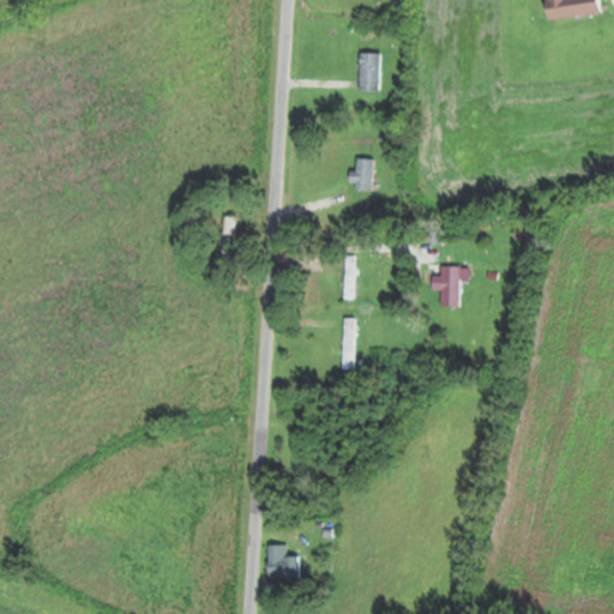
[(545,0),(548,19),(601,12),(599,0),(545,0)]
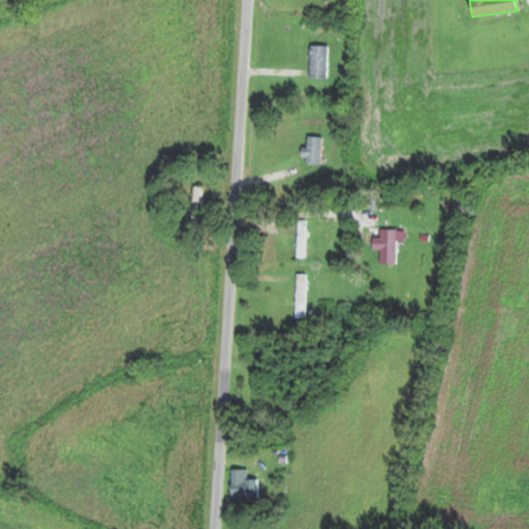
[(328,78),(328,44),(309,44),(309,78),(328,78)]
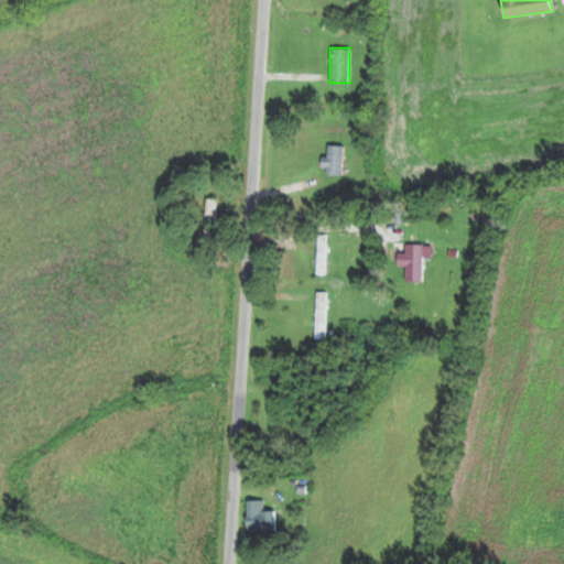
[(323,156),(321,172),(340,174),(344,147),(328,144),(327,156),(323,156)]
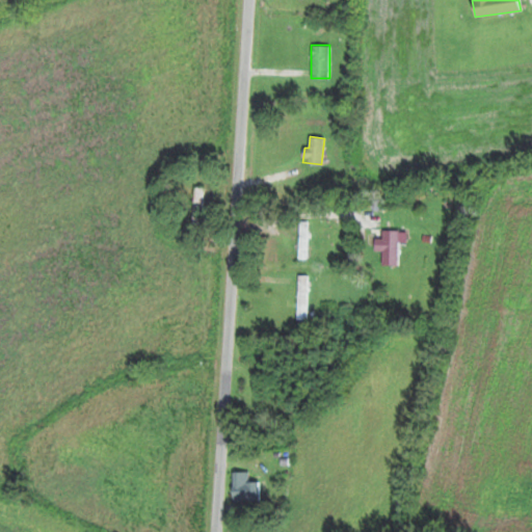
[(203,187),(192,187),(192,224),(203,224),(203,187)]
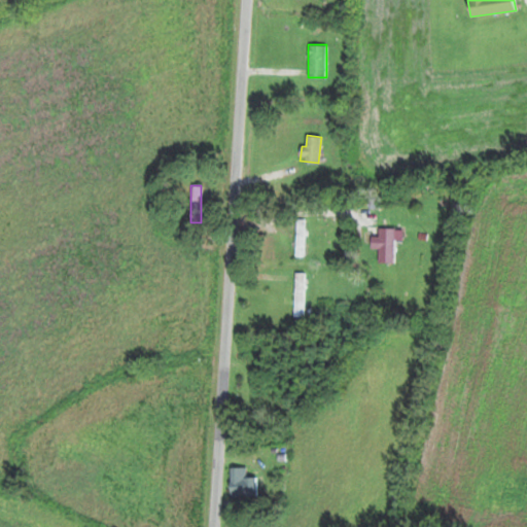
[(295,257),(304,257),(304,219),(295,219),(295,257)]
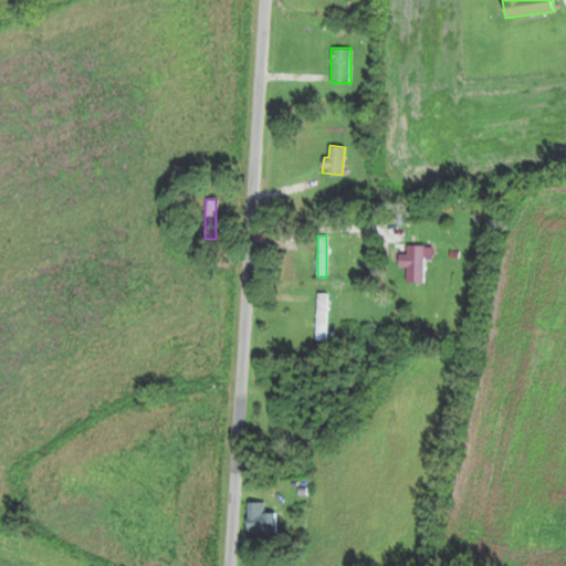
[(425,283),(425,245),(406,245),(406,283),(425,283)]
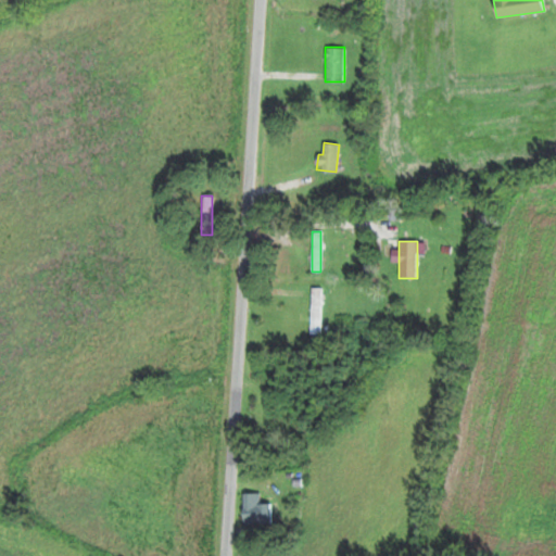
[(320,288),(311,288),(311,335),(320,335),(320,288)]
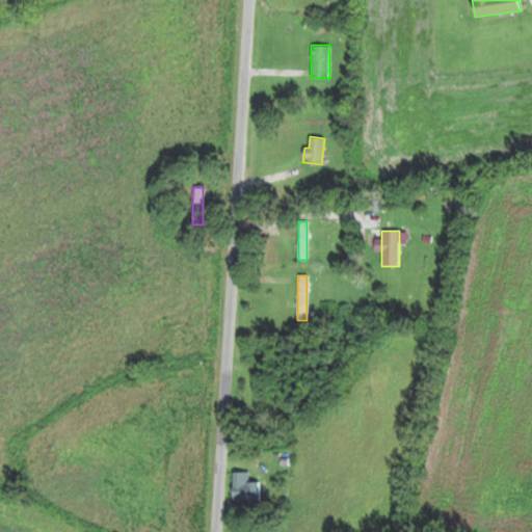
[(233,502),(259,502),(259,482),(248,482),(248,472),(233,472),(233,502)]
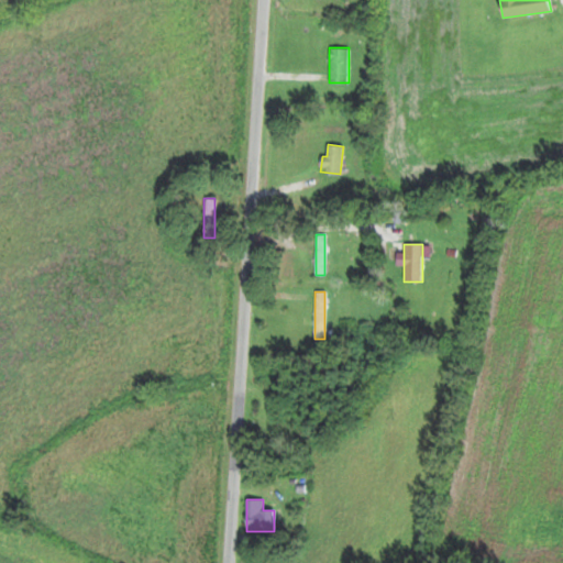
All buildings are outlined.
